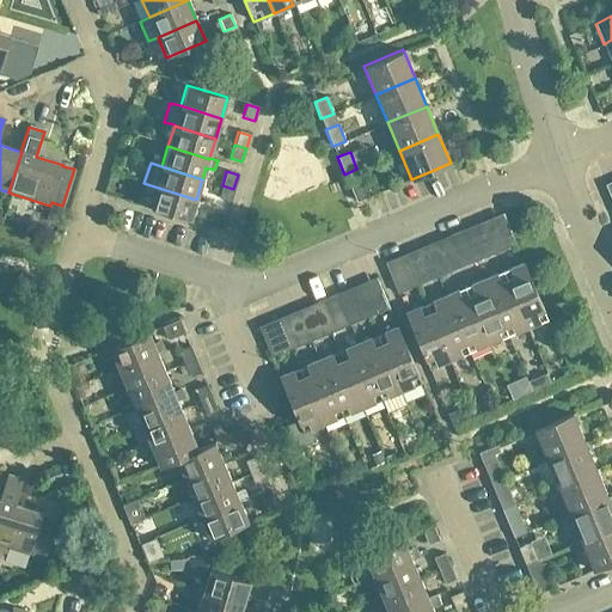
[(368,196),(362,181),(349,185),(356,202),(368,196)]
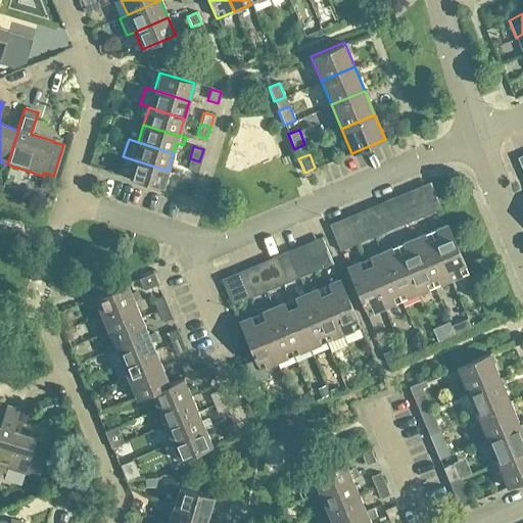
[(162,188),(168,171),(123,156),(117,174),(128,177),(128,178),(162,188)]
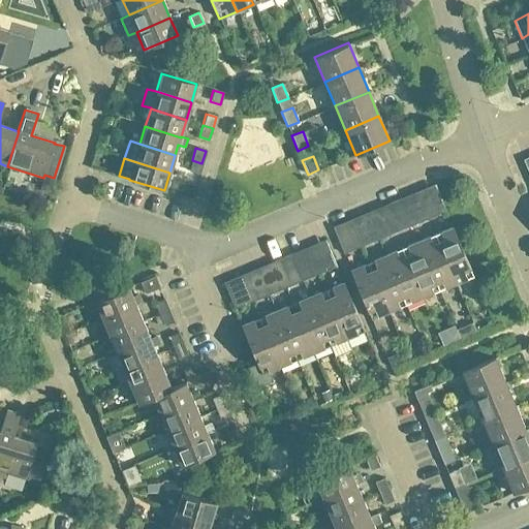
[(198,175),(201,163),(192,160),(189,172),(198,175)]
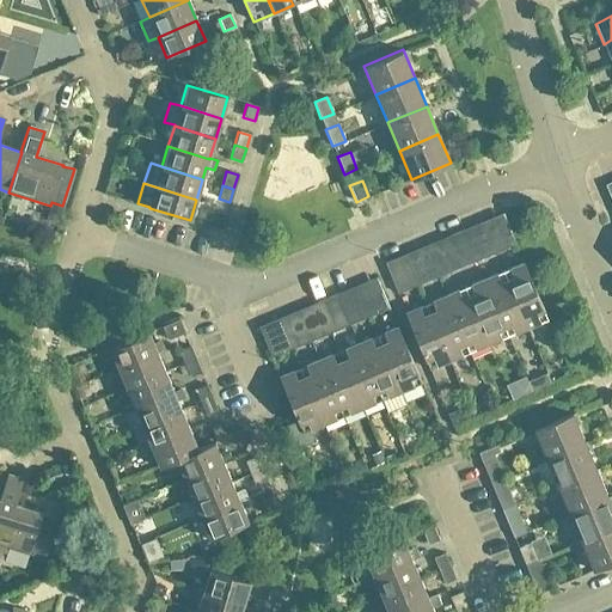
[(221,230),(226,215),(214,212),(210,226),(221,230)]
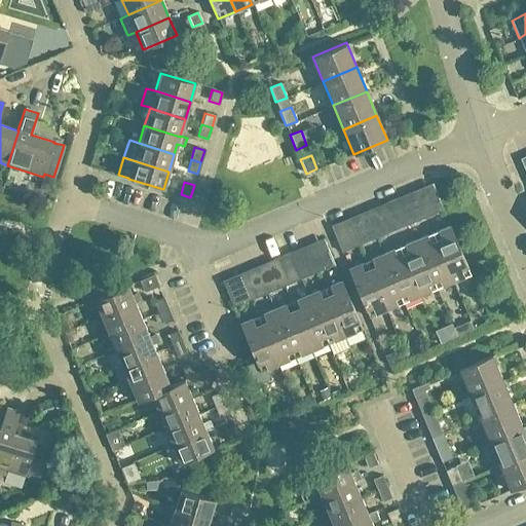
[(419,219),(408,192),(397,197),(408,224),(419,219)]
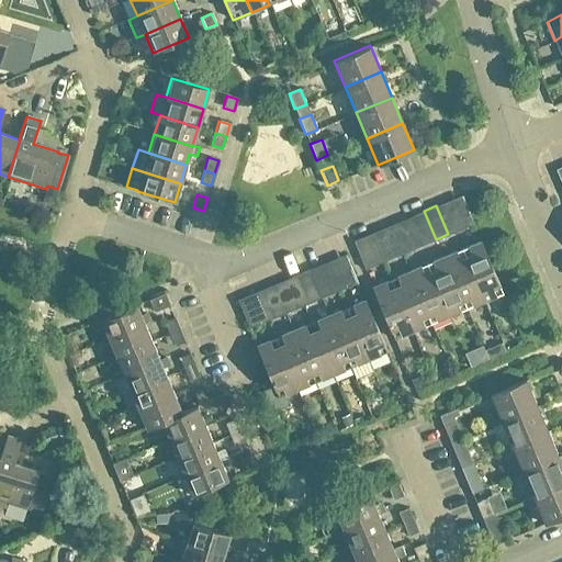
[(436,239),(424,211),(412,215),(424,244),(436,239)]
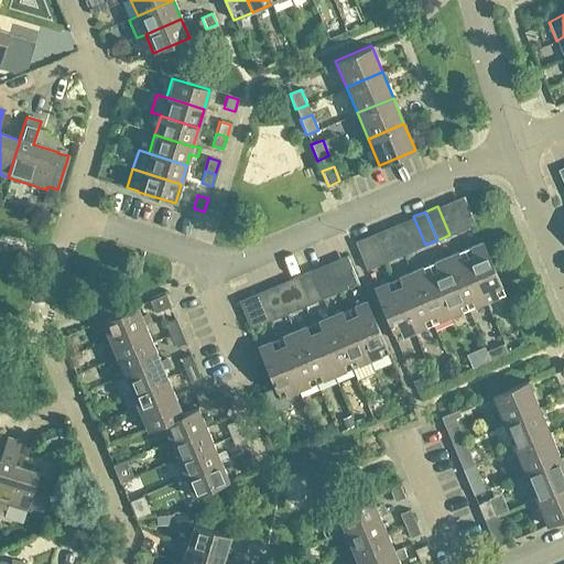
[(474,225),(469,214),(457,219),(462,229),(474,225)]
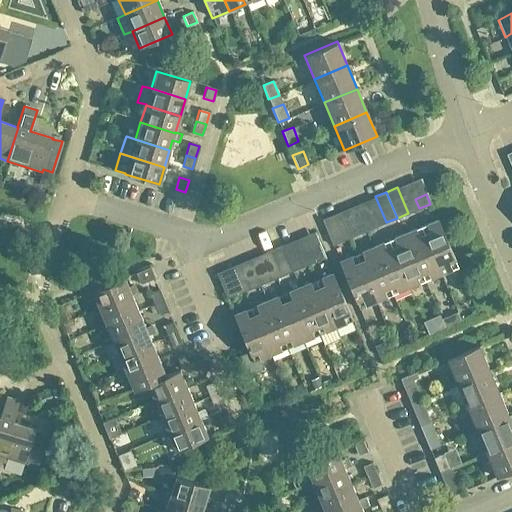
[(343,240),(332,214),(321,219),(332,245),(343,240)]
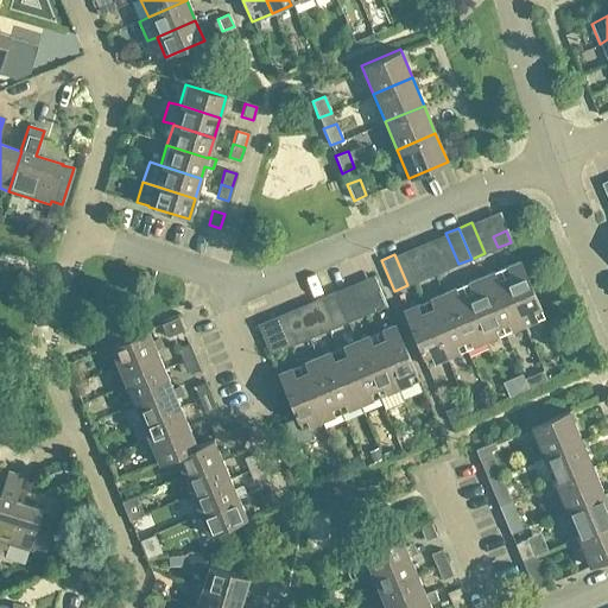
[(447,268),(442,258),(429,264),(434,274),(447,268)]
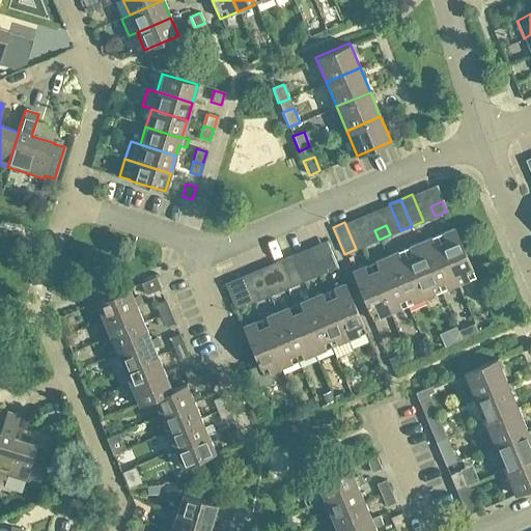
[(474,276),(453,227),(436,234),(456,283),(474,276)]
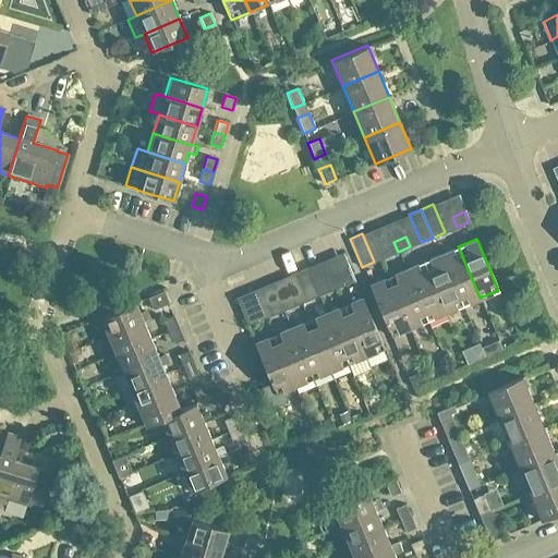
[(398,252),(393,242),(381,246),(386,257),(398,252)]
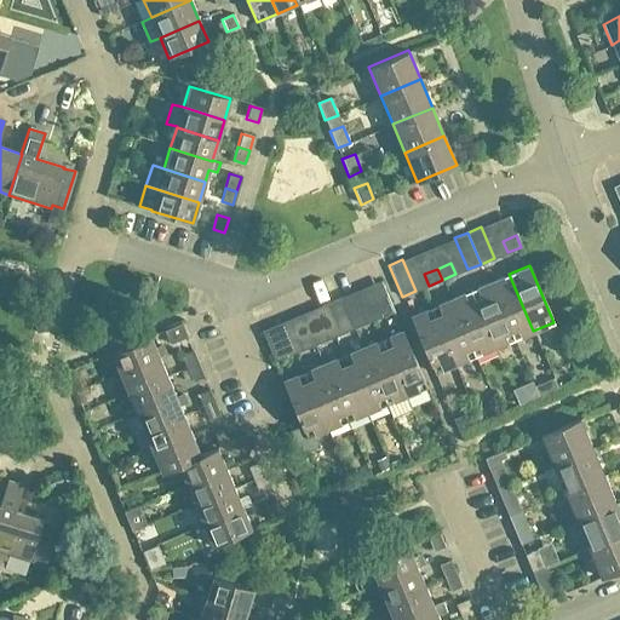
[(533,331),(509,274),(489,282),(514,339),(533,331)]
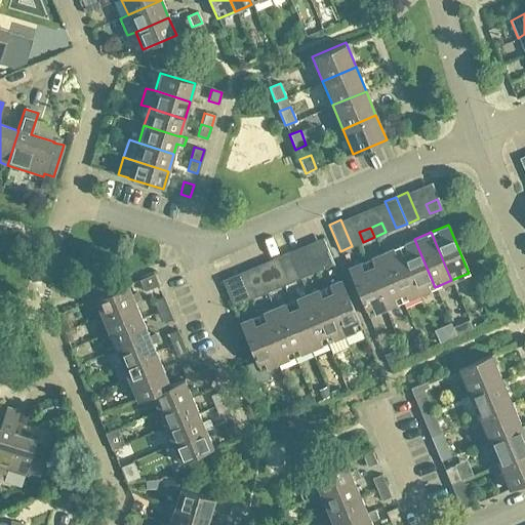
[(435,287),(414,239),(398,246),(417,294),(435,287)]
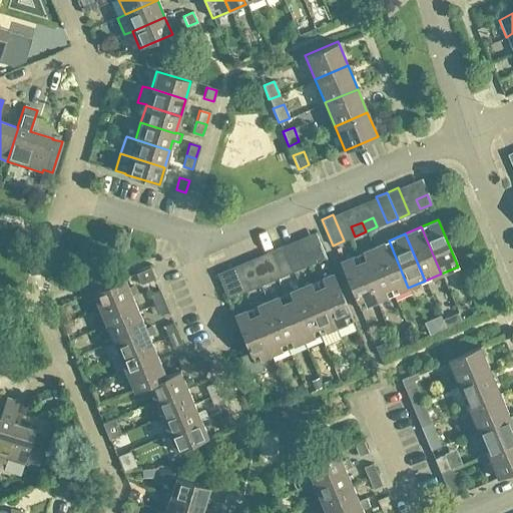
[(303,267),(293,240),(282,245),(293,271),(303,267)]
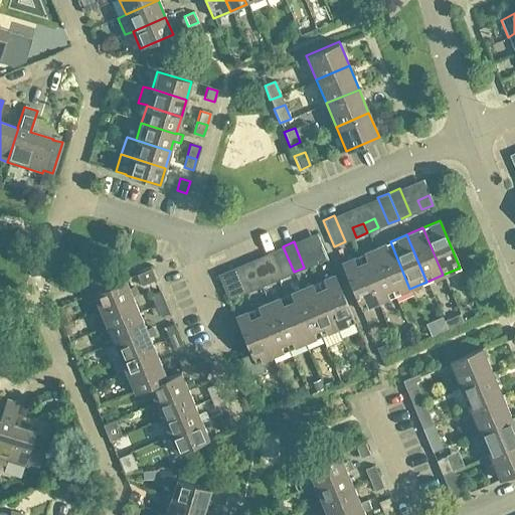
[(409,289),(390,241),(373,247),(393,296),(409,289)]
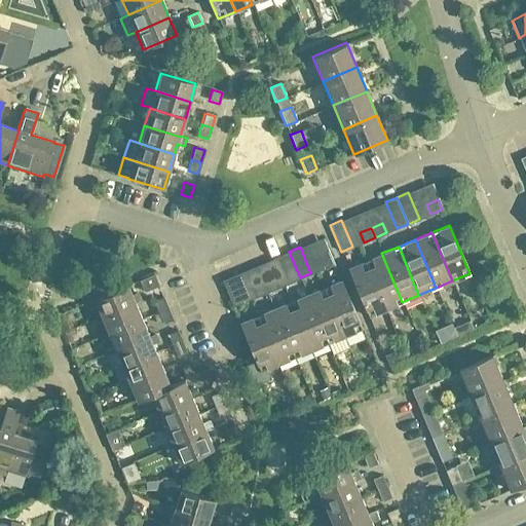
[(300,277),(289,252),(277,256),(289,283),(300,277)]
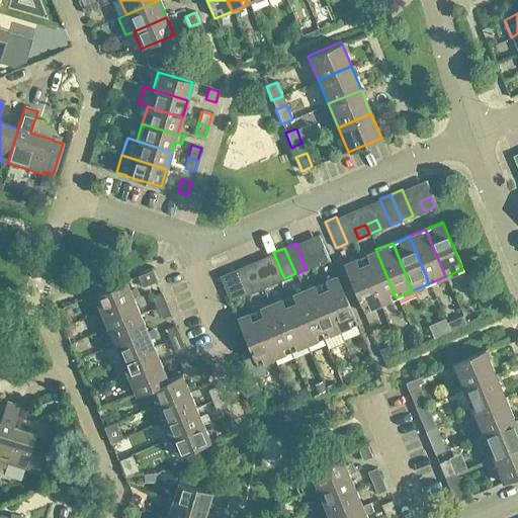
[(396,297),(375,249),(359,256),(379,305),(396,297)]
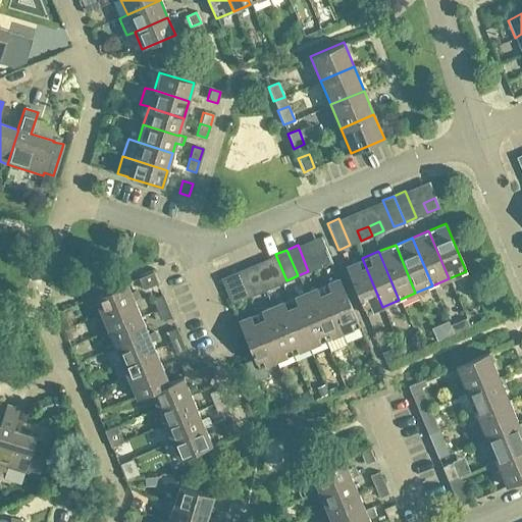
[(330,262),(327,252),(315,257),(319,266),(330,262)]
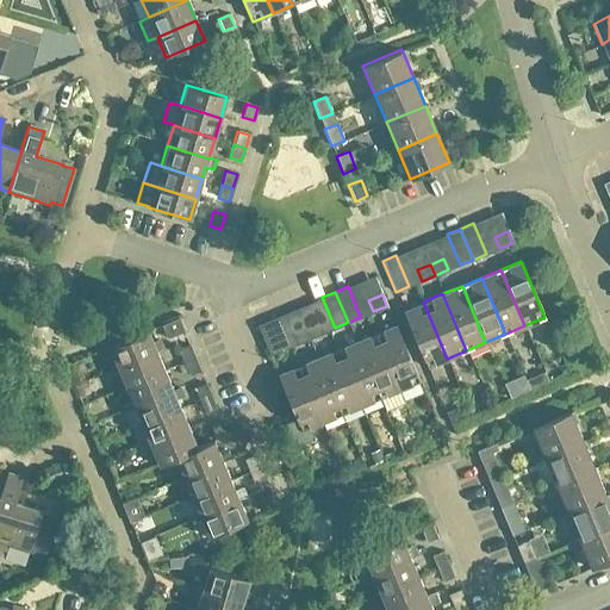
[(447,359),(423,302),(403,310),(427,367),(447,359)]
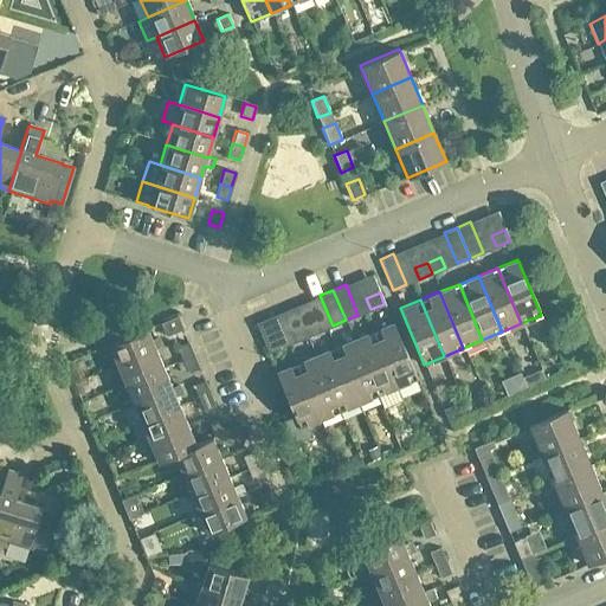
[(161,323),(166,336),(182,330),(176,316),(165,322),(161,323)]
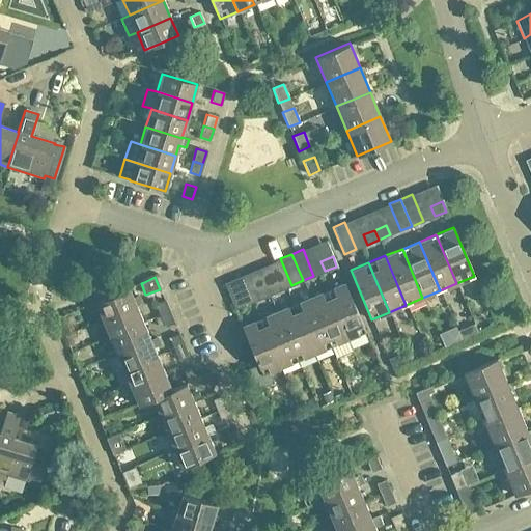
[(246,305),(235,278),(224,282),(235,309),(246,305)]
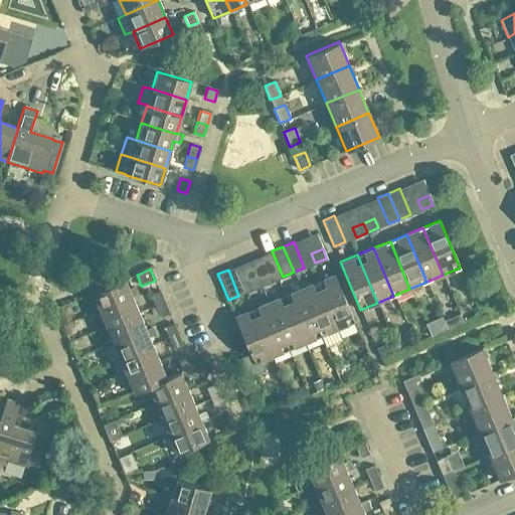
[(272,282),(268,272),(256,277),(261,286),(272,282)]
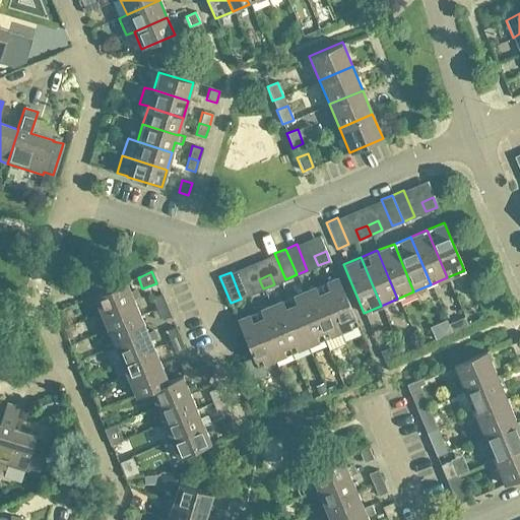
[(358,324),(337,276),(320,283),(340,332),(358,324)]
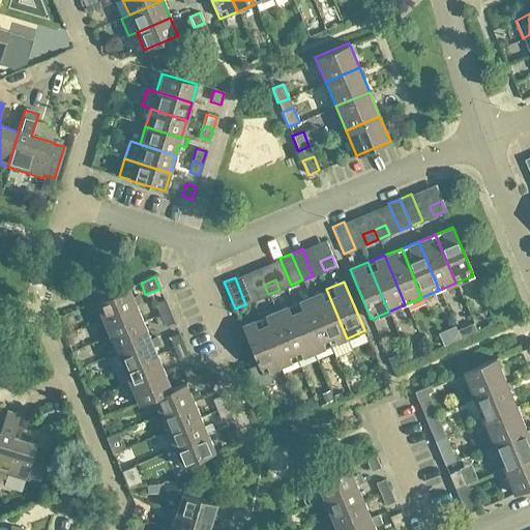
[(268,294),(264,285),(253,290),(257,299),(268,294)]
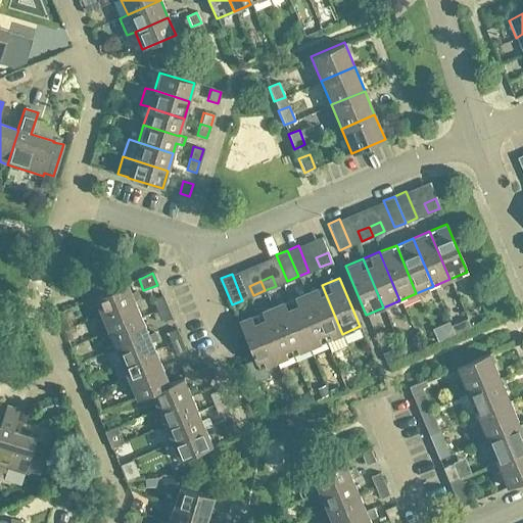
[(131,293),(127,283),(92,297),(99,315),(134,300),(140,297),(137,290),(131,293)]
